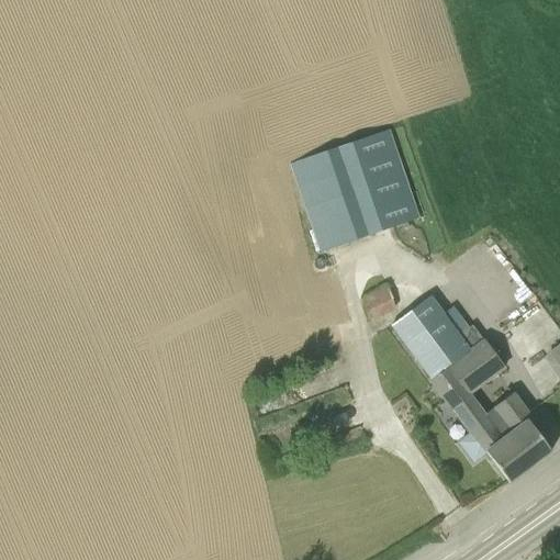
[(421,216),(391,130),(293,161),(318,237),(368,221),(371,233),(421,216)]
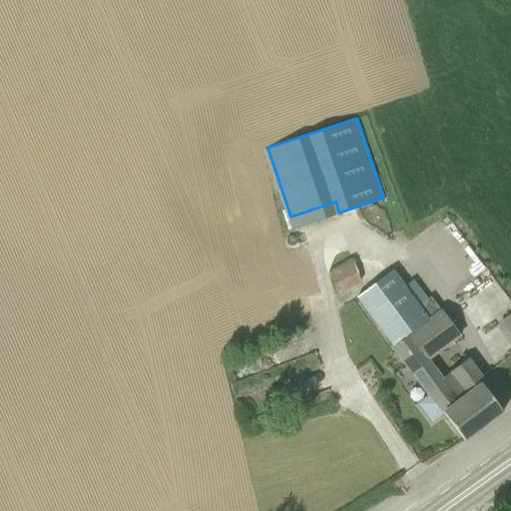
[(332,270),(342,291),(364,281),(354,260),(332,270)]
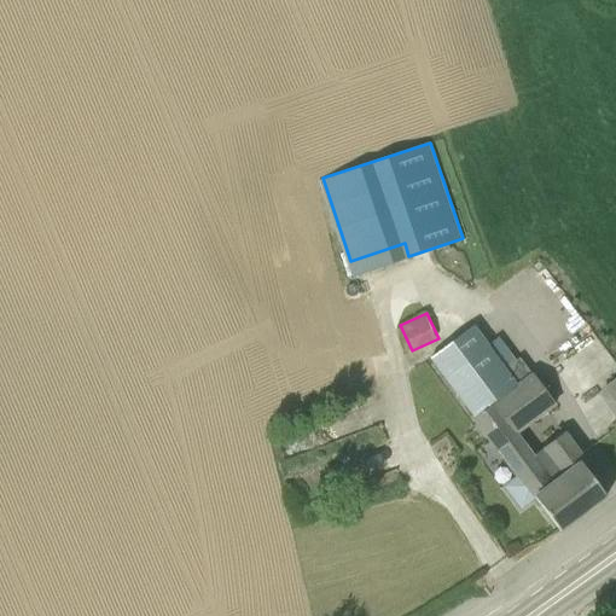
[(475,414),(534,371),(523,355),(507,366),(476,324),(434,358),(475,414)]
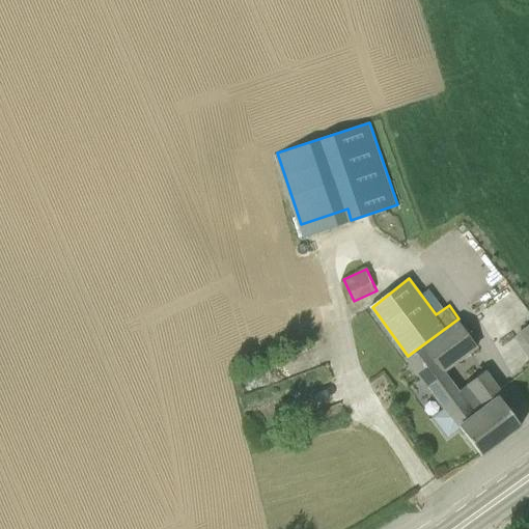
[(478,346),(458,318),(408,356),(445,408),(434,415),(449,436),(462,425),(482,454),(522,425),(499,394),(503,390),(488,369),(462,389),(447,370),(478,346)]
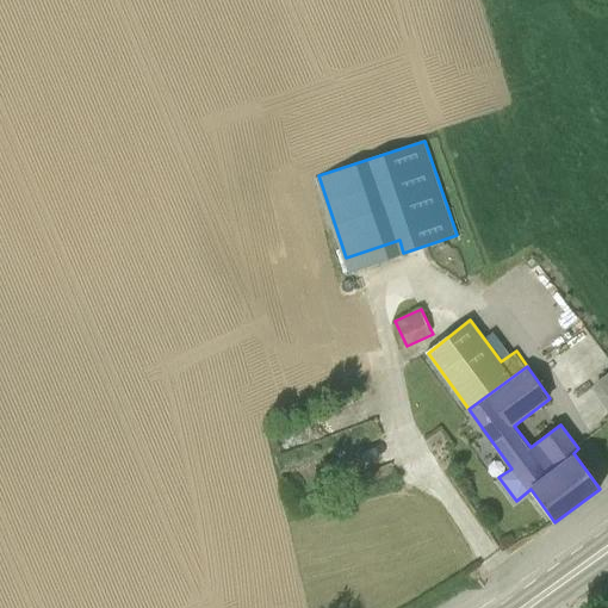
All buildings are outlined.
